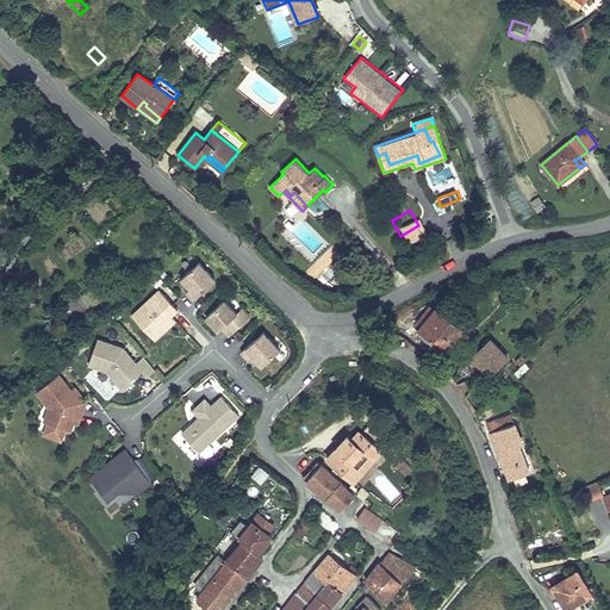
[(186,291),(193,298),(215,278),(198,260),(180,277),(190,286),(186,291)]
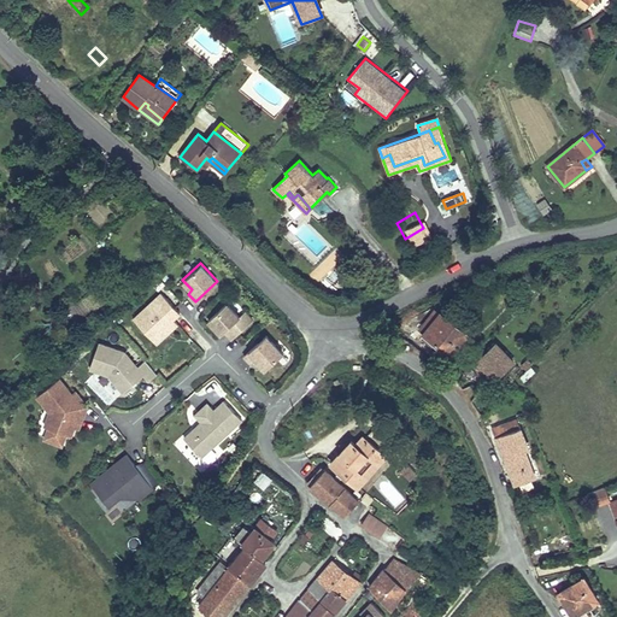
[(13,278),(27,294),(37,286),(23,270),(13,278)]
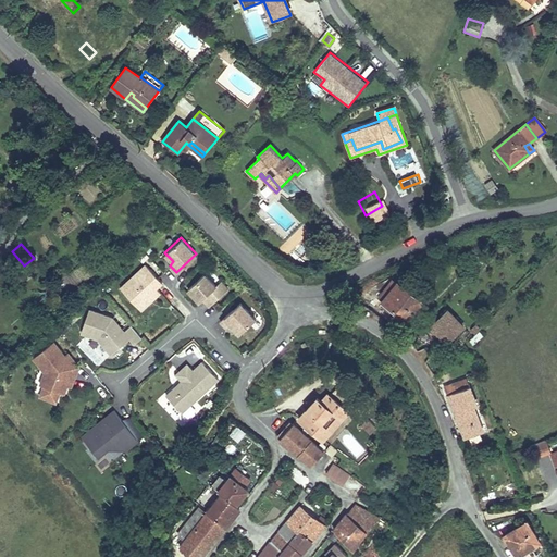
[(148,294),(152,298),(160,291),(156,286),(161,281),(145,263),(120,286),(136,304),(148,294)]
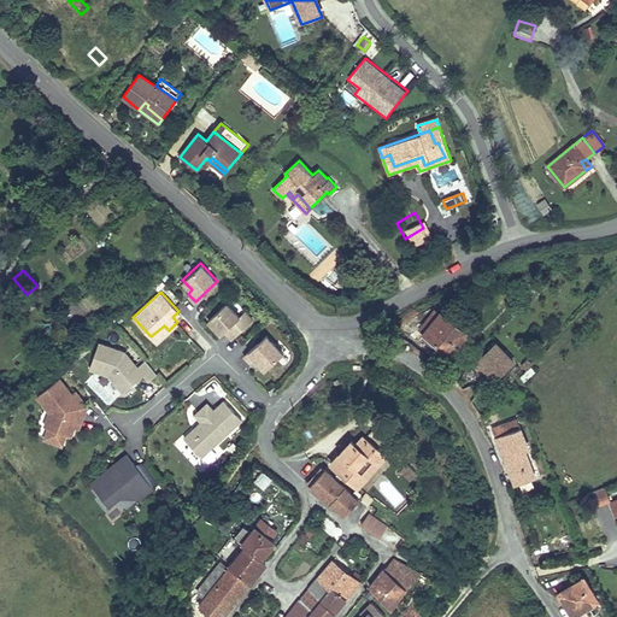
[(89,300),(78,306),(84,317),(95,311),(89,300)]
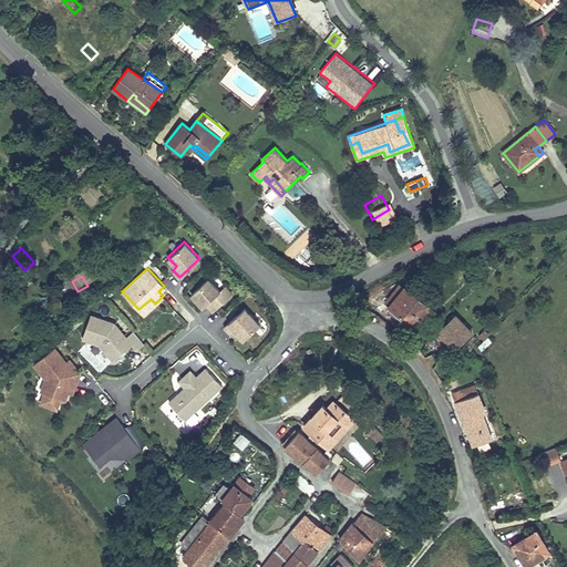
[(203,306),(206,302),(209,299),(216,307),(232,292),(225,285),(219,289),(208,277),(191,292),(203,306)]
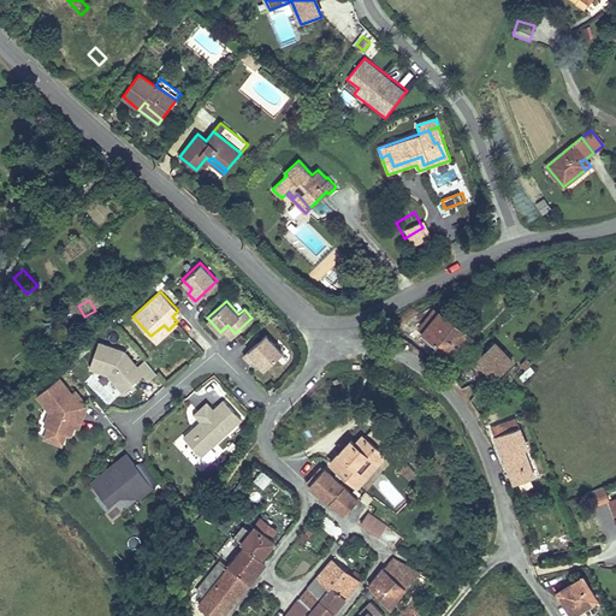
[(424,333),(439,314),(434,311),(420,330),(424,333)]
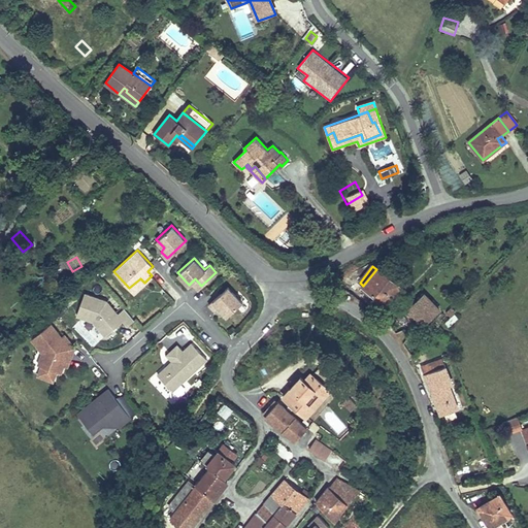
[(400,286),(377,268),(376,269),(363,286),(374,296),(376,294),(387,302),(400,286)]
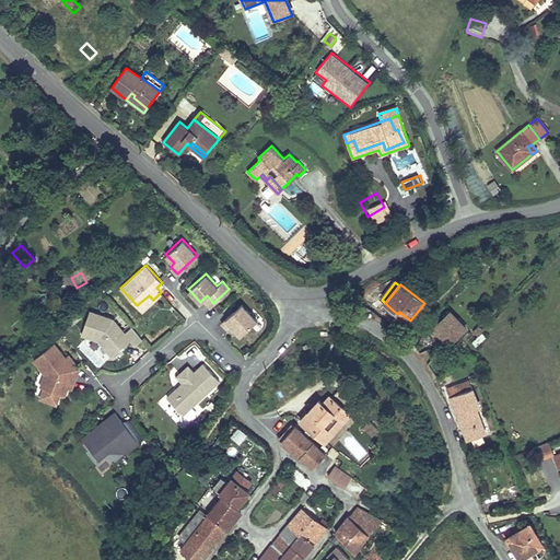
[(149,295),(137,305),(141,310),(153,300),(149,295)]
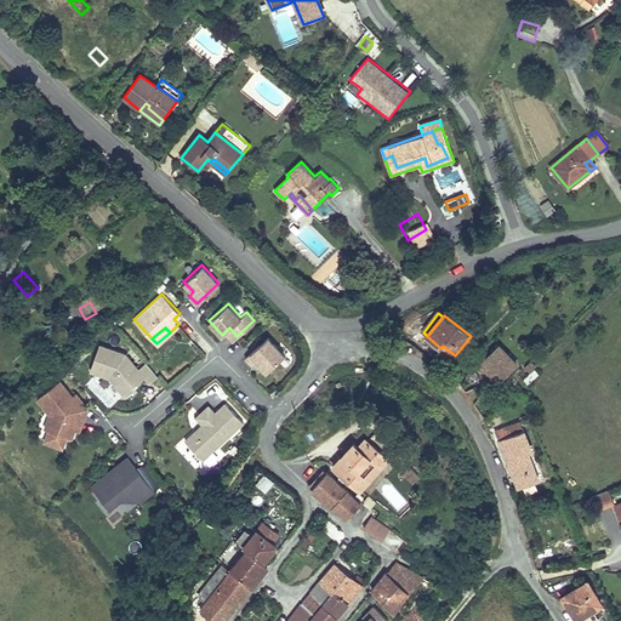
[(229,328),(226,331),(233,340),(237,336),(229,328)]
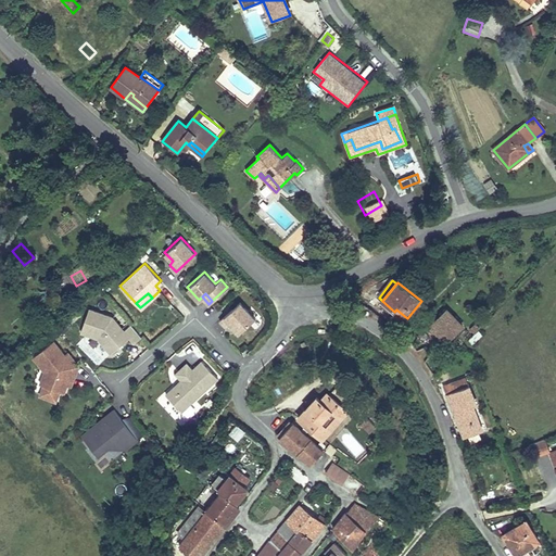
[(239,300),(219,318),(226,326),(230,321),(239,331),(254,316),(239,300)]
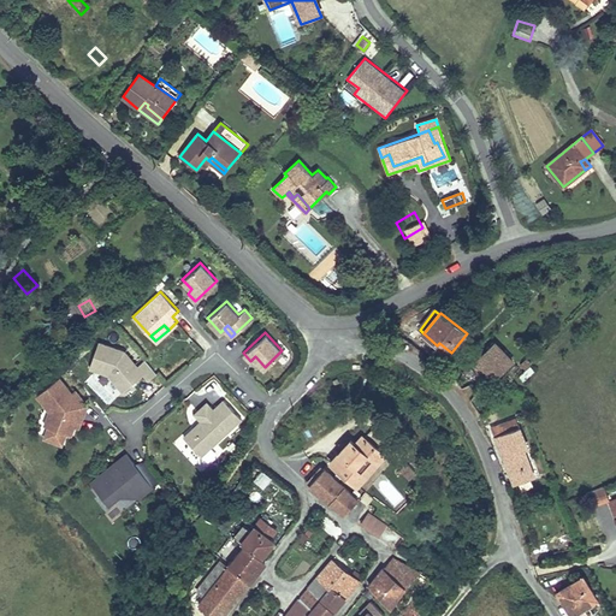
[(437,345),(424,333),(421,336),(448,356),(451,353),(439,343),(437,345)]
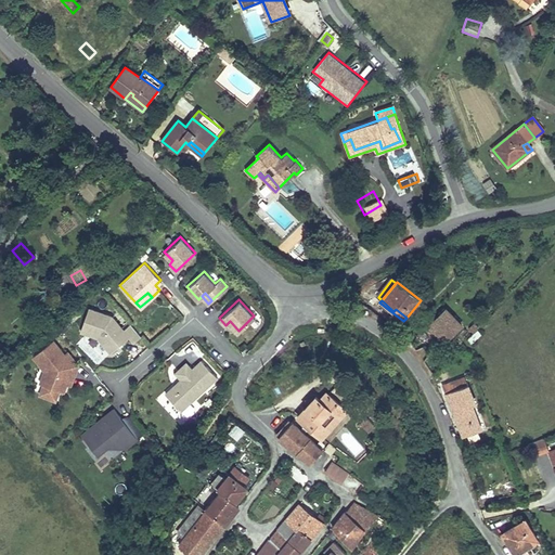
[(140,335),(129,323),(124,327),(112,314),(88,307),(80,330),(97,336),(111,351),(128,336),(133,341),(140,335)]
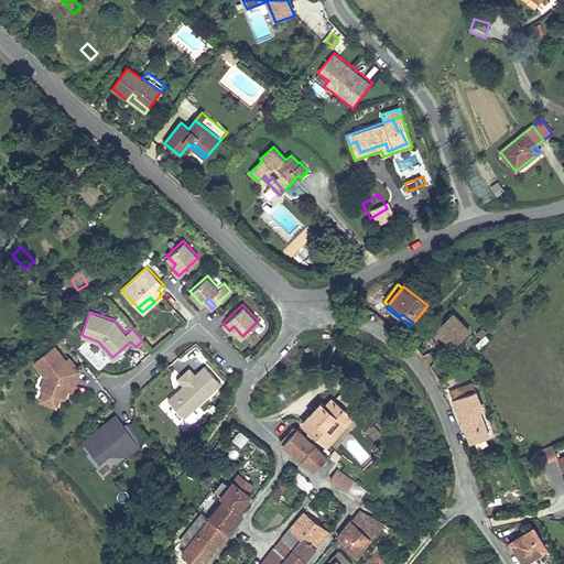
[(453,314),(449,318),(466,334),(469,331),(453,314)]
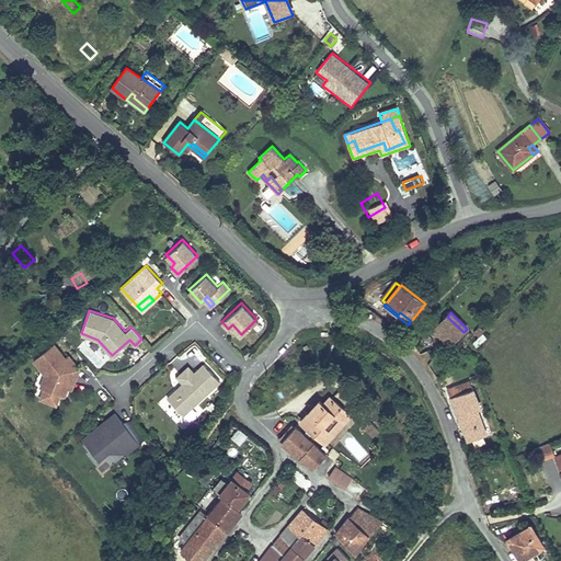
[(447,317),(435,329),(451,345),(464,332),(447,317)]
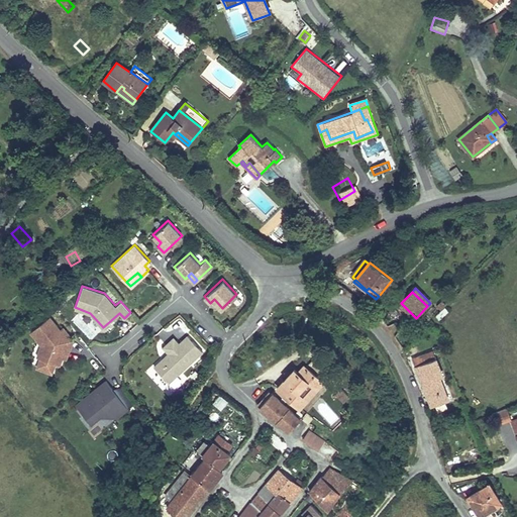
[(58,350),(72,339),(62,326),(59,329),(48,316),(30,331),(40,344),(36,355),(59,365),(62,355),(58,350)]
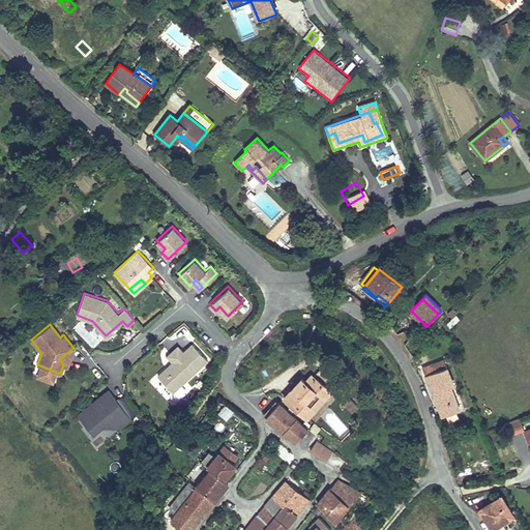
[(183,351),(177,345),(167,355),(173,360),(157,375),(173,391),(207,359),(192,343),(183,351)]
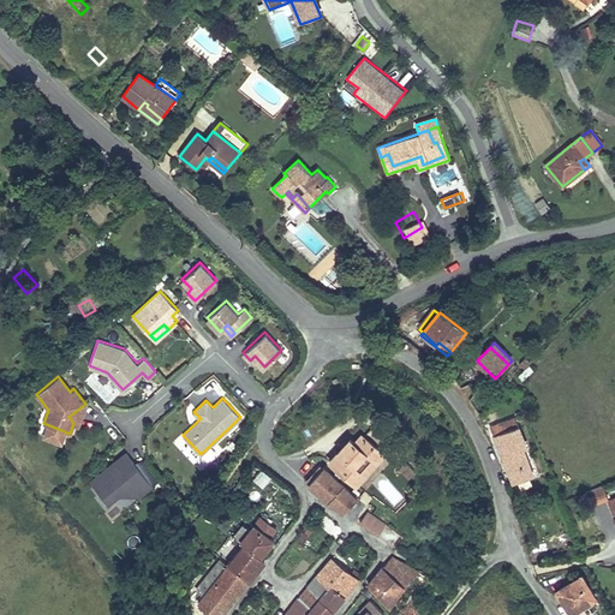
[(69,417),(73,423),(77,427),(85,404),(69,417)]
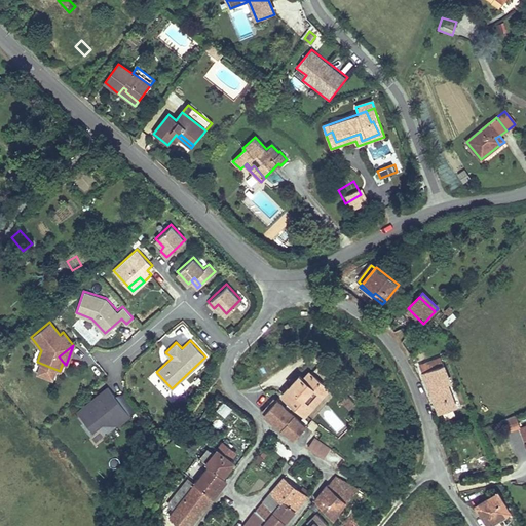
[(441,358),(420,366),(430,391),(433,390),(441,413),(455,408),(446,384),(450,382),(441,358)]
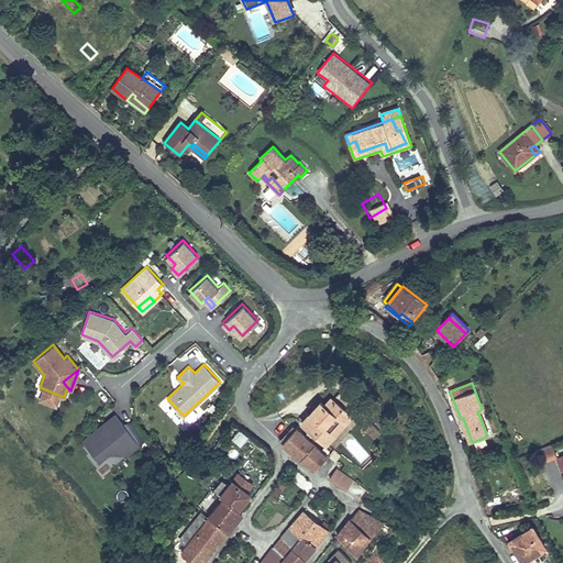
[(321,403),(302,422),(326,444),(334,435),(331,431),(341,421),(335,416),(342,408),(332,398),(324,406),(321,403)]
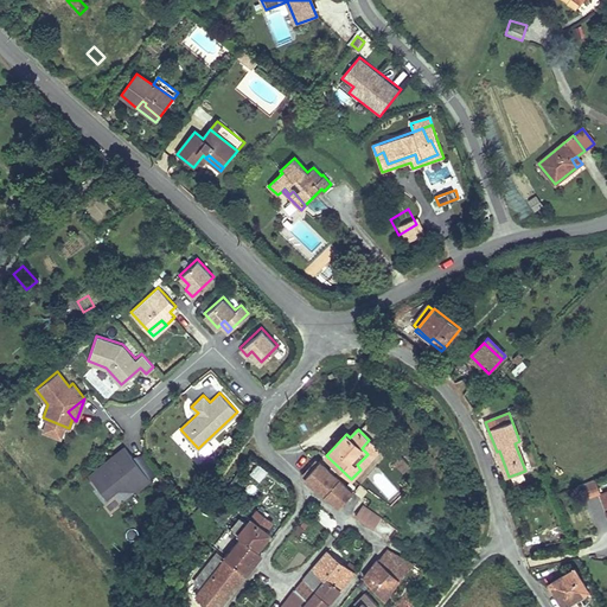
[(357,465),(360,470),(379,449),(369,440),(362,448),(368,454),(357,465)]
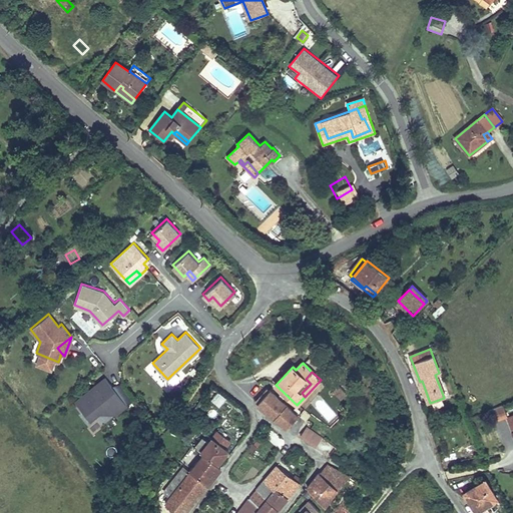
[(90,420),(100,412),(108,405),(115,414),(126,405),(104,377),(75,400),(90,420)]
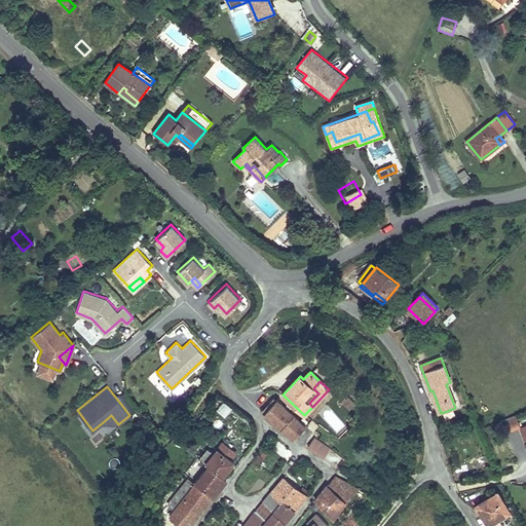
[(116,397),(129,415),(136,410),(121,392),(116,397)]
